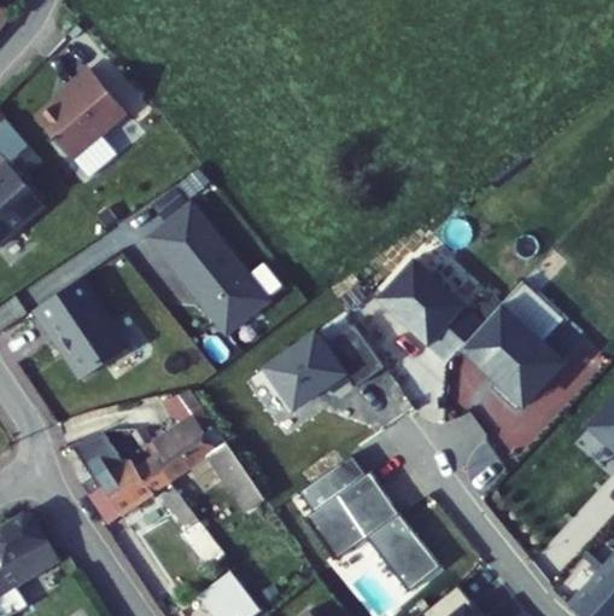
[(0,30),(13,16),(0,1),(0,30)]
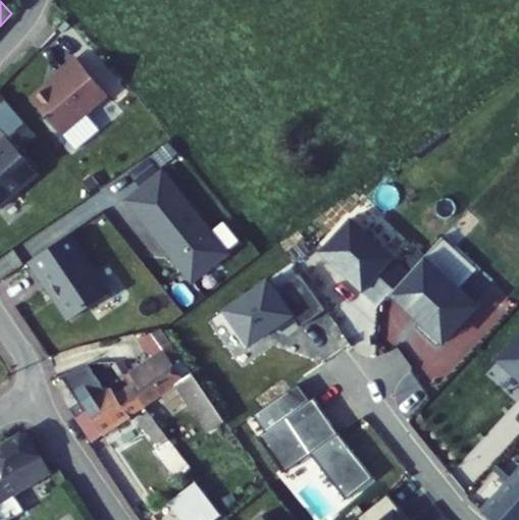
[(103,89),(70,52),(51,69),(54,75),(45,84),(42,83),(28,97),(57,130),(103,89)]
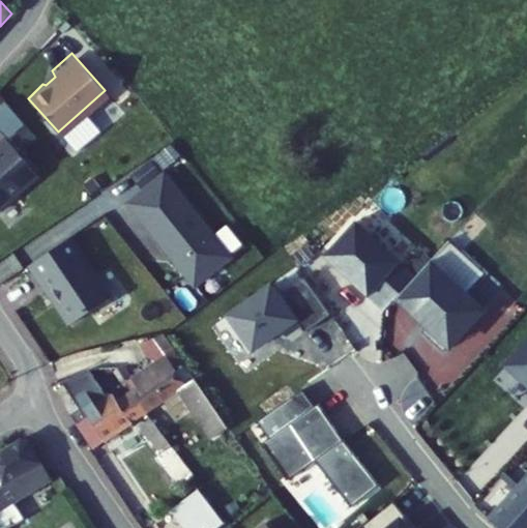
[(0,130),(3,135),(22,121),(3,96),(0,97),(0,130)]
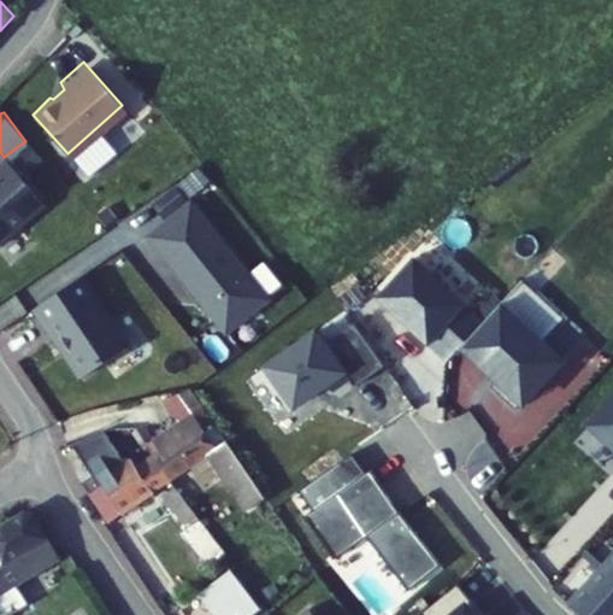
[(0,240),(42,204),(4,162),(0,164),(0,240)]
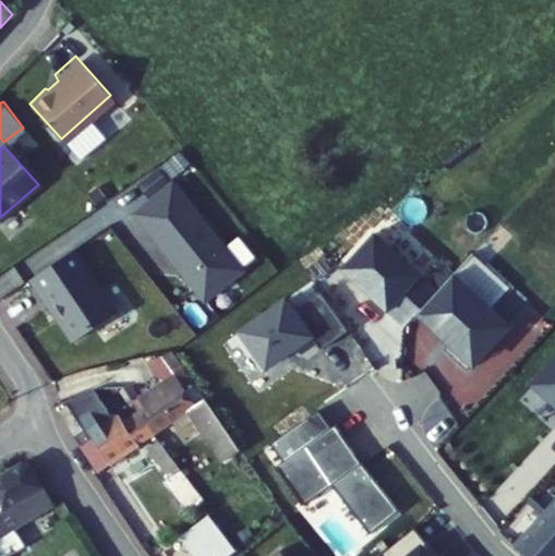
[(135,215),(149,232),(153,230),(189,275),(186,277),(205,301),(243,270),(172,183),(135,215)]
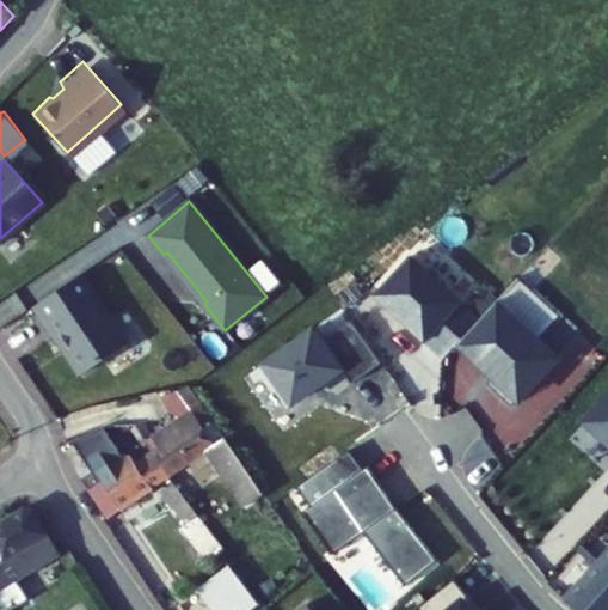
[(378,296),(443,357),(478,319),(413,257),(378,296)]
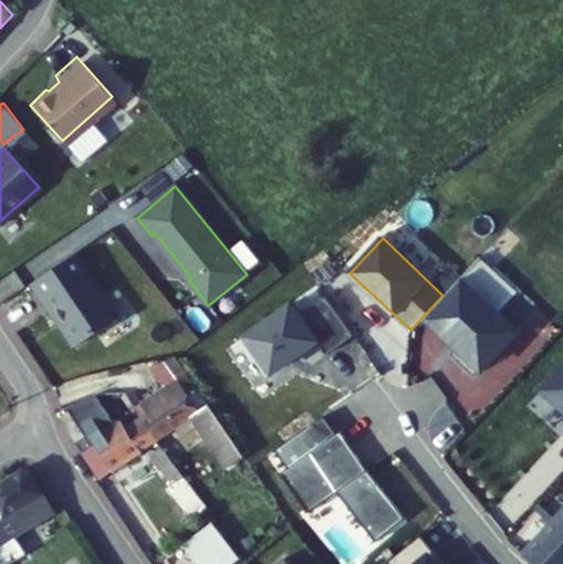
[(73,346),(116,319),(74,253),(29,283),(49,314),(51,312),(73,346)]
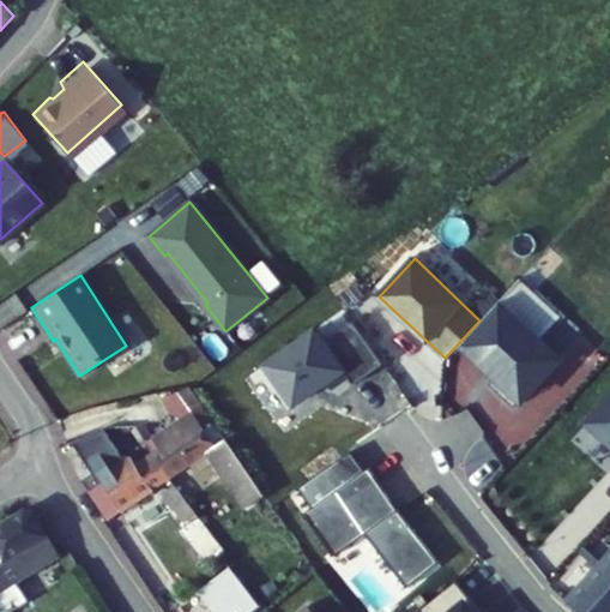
[(521,406),(559,364),(497,309),(459,351),(521,406)]
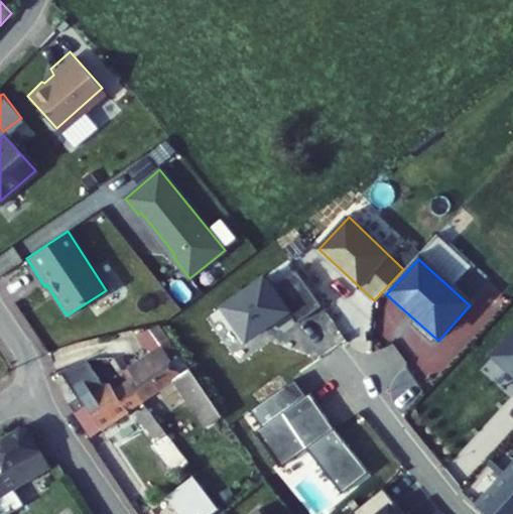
[(295,272),(271,288),(264,278),(221,307),(244,341),(287,311),(293,320),(317,304),(311,294),(295,272)]
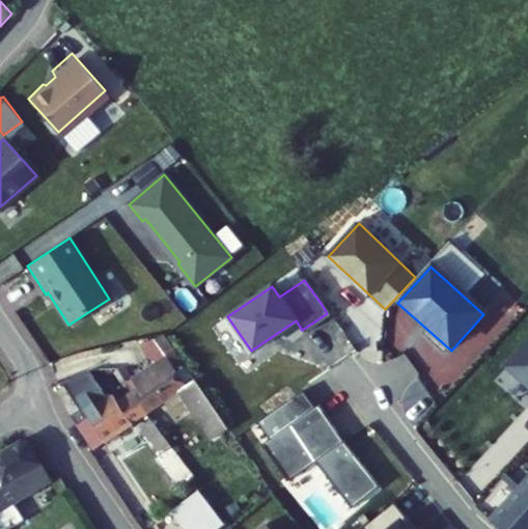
[(70,415),(92,450),(143,416),(177,394),(211,442),(227,430),(162,335),(141,343),(154,364),(130,379),(136,389),(129,393),(113,366),(89,368),(60,382),(79,410),(70,415)]
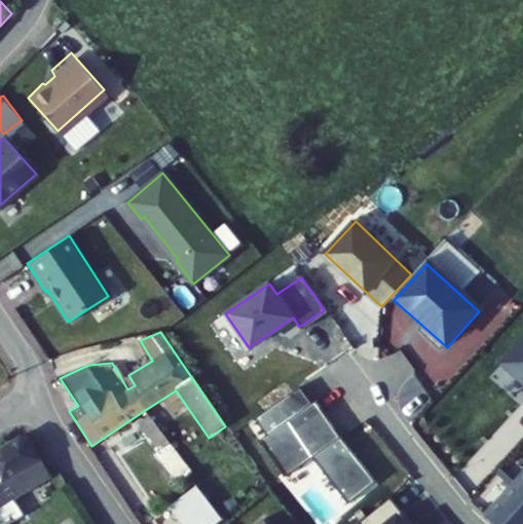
[(522,341),(502,364),(522,382),(522,341)]
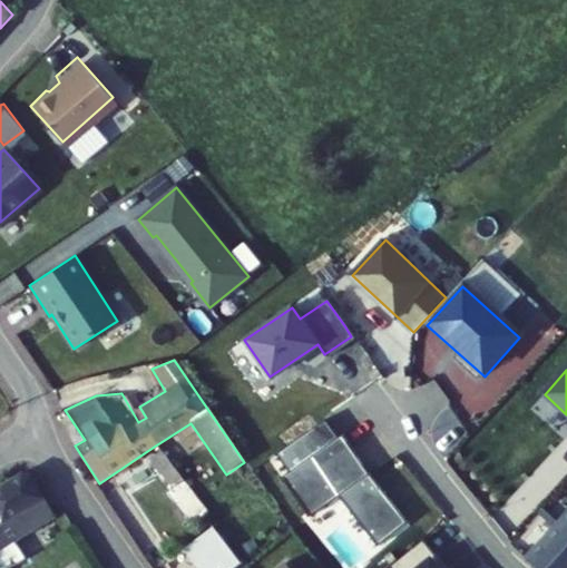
[(457,401),(486,437),(505,422),(475,385),(457,401)]
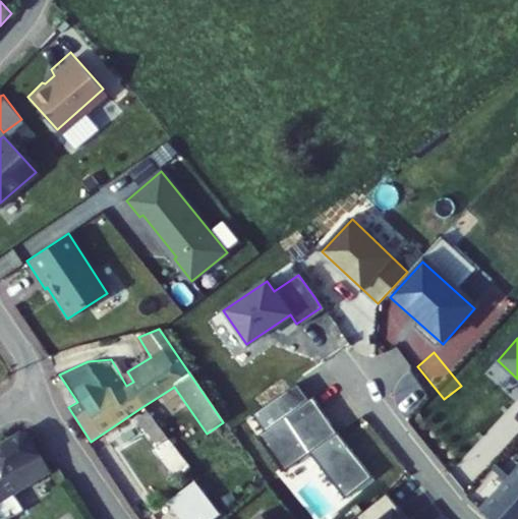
[(283,471),(309,452),(343,497),(370,475),(310,396),(298,380),(252,414),(265,430),(256,437),(283,471)]
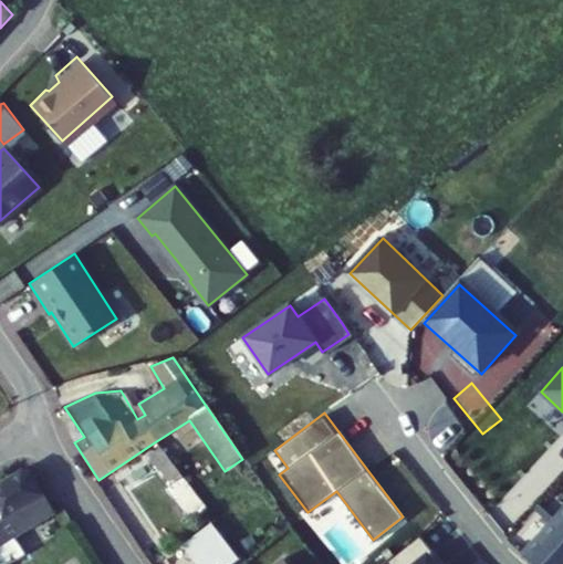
[(0,518),(16,542),(44,523),(31,503),(43,495),(56,515),(72,505),(43,460),(2,487),(12,500),(0,508),(0,518)]
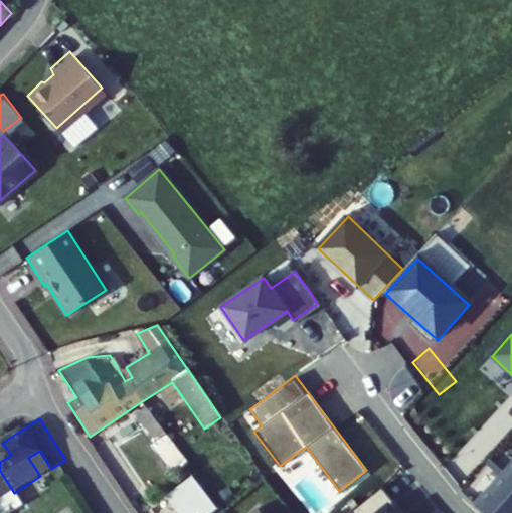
[(28,458),(40,476),(51,469),(39,451),(28,458)]
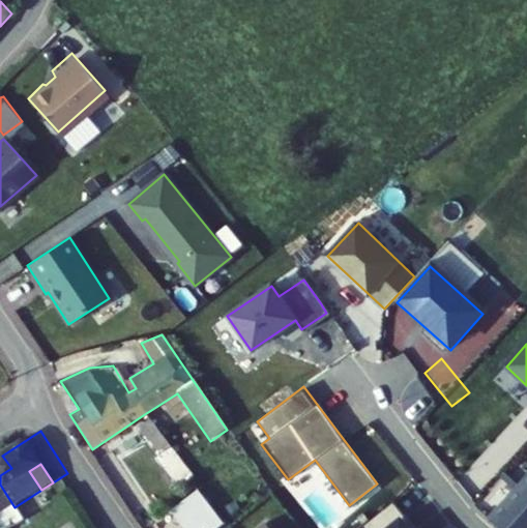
[(526,527),(526,468),(485,515),(499,527),(526,527)]
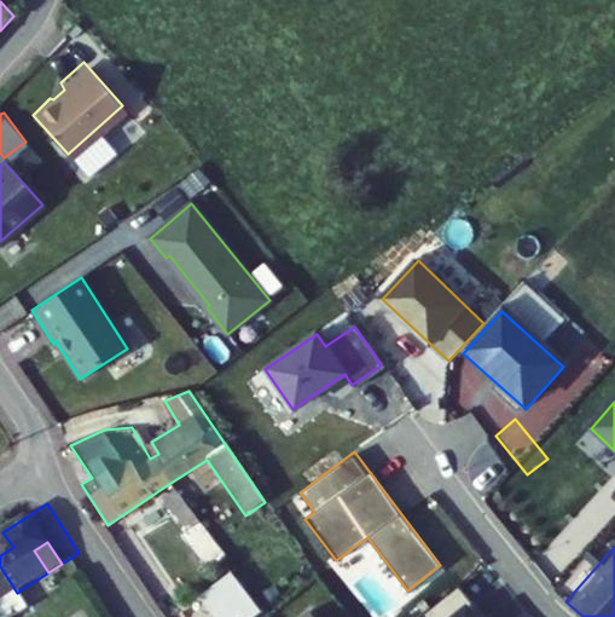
[(481,616),(458,587),(421,615),(422,616),(481,616)]
